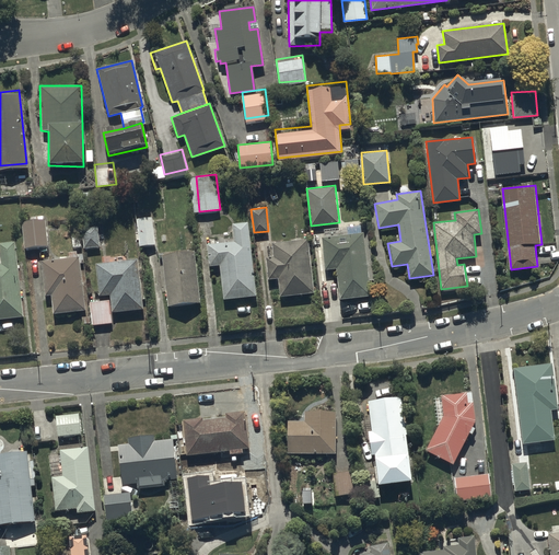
[(23,221),(26,247),(49,244),(46,217),(43,217),(42,214),(31,215),(32,220),(23,221)]
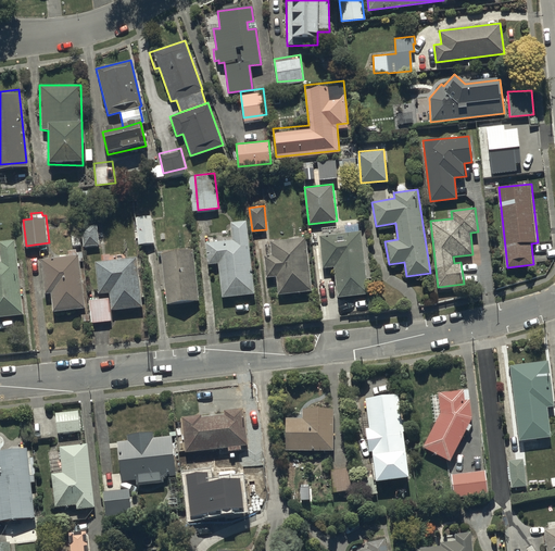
[(151,213),(135,215),(139,243),(155,241),(151,213)]
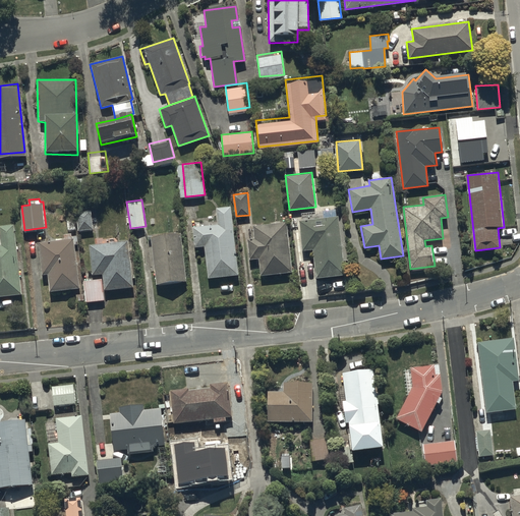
[(232,207),(217,208),(219,224),(192,227),(195,247),(205,246),(209,278),(239,275),(232,207)]
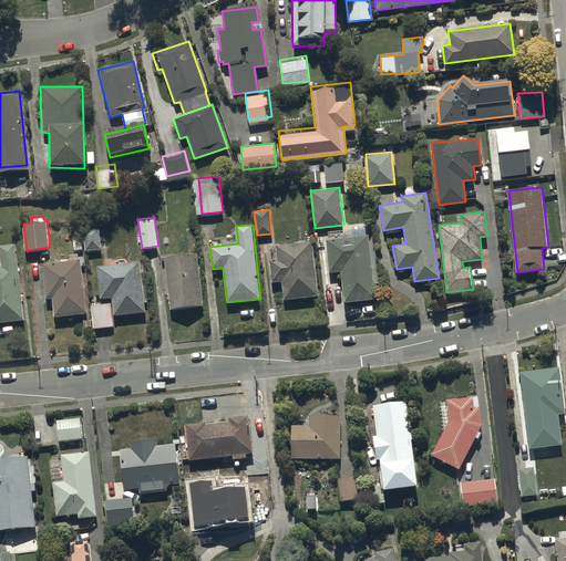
[(100,227),(83,228),(86,250),(102,249),(100,227)]
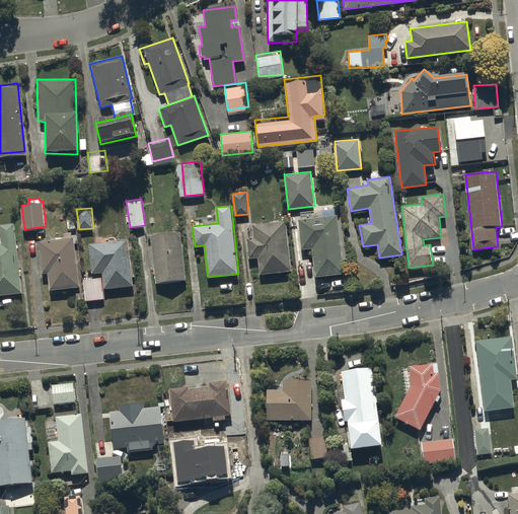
[(338,215),(298,219),(302,248),(311,247),(315,277),(344,273),(338,215)]
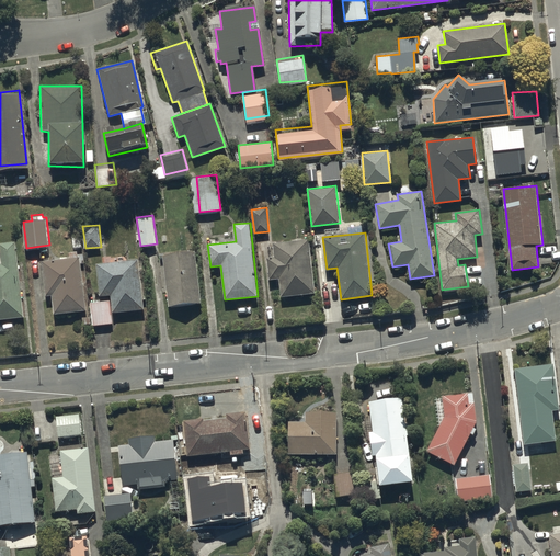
[(309,239),(273,242),(274,257),(267,258),(269,276),(278,275),(281,297),(315,293),(309,239)]
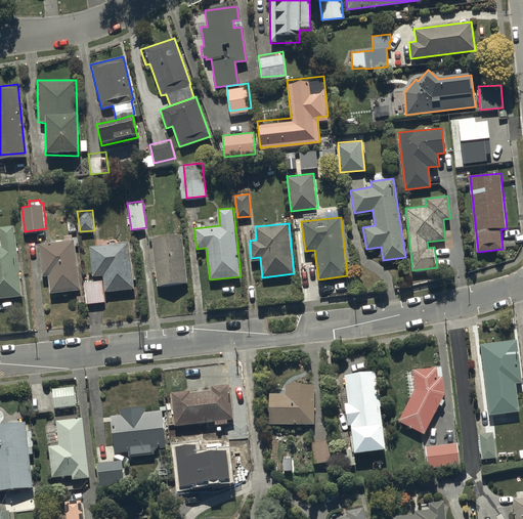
[(14,226),(0,228),(0,238),(1,247),(0,247),(0,299),(23,297),(14,226)]
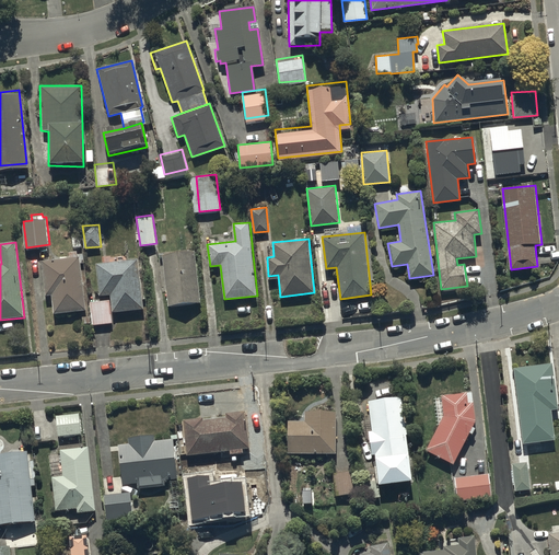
[(162,254),(169,305),(200,302),(195,250),(162,254)]
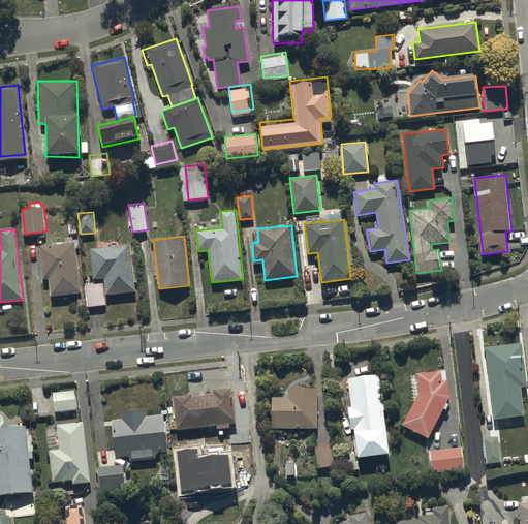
[(82,293),(75,242),(39,246),(43,280),(50,279),(52,297),(82,293)]
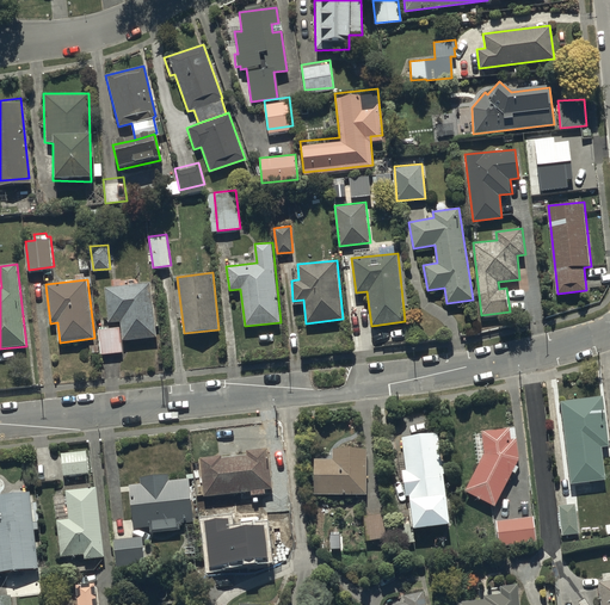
[(152,281),(105,286),(110,322),(122,321),(124,339),(158,335),(152,281)]
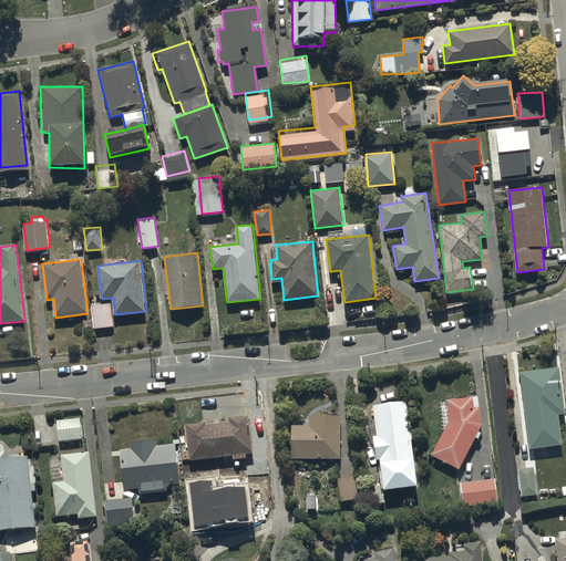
[(558,367),(520,372),(528,448),(538,447),(539,454),(557,452),(556,444),(561,443),(557,415),(564,414),(558,367)]
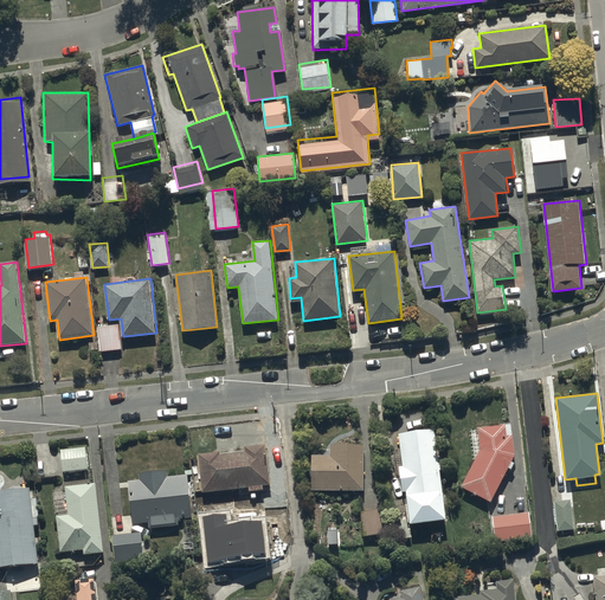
[(509,424),(477,427),(481,447),(461,486),(489,502),(514,456),(509,424)]
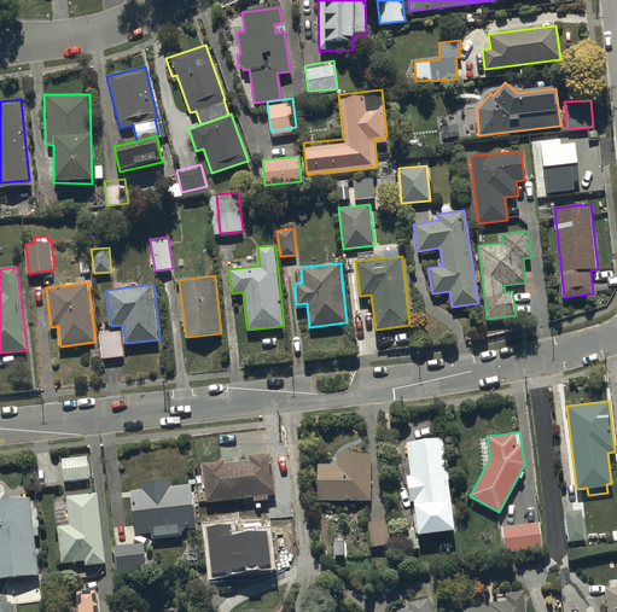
[(406,442),(407,459),(400,460),(402,483),(406,482),(408,502),(413,501),(414,508),(411,508),(413,528),(396,530),(399,549),(418,547),(417,537),(454,534),(448,479),(450,478),(449,461),(444,462),(442,437),(406,442)]
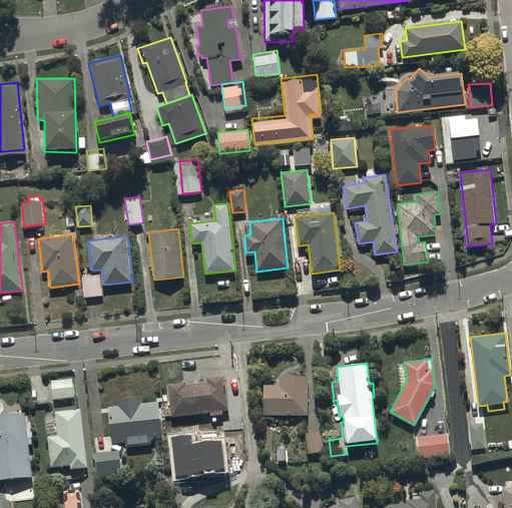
[(264,386),(264,414),(306,414),(306,376),(278,376),(278,386),(264,386)]
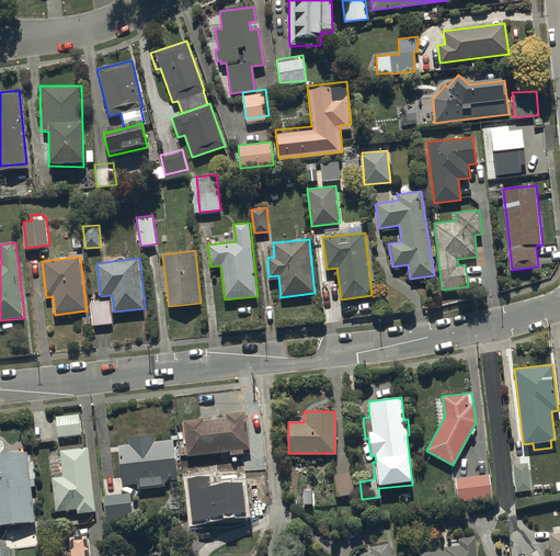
[(202,419),(183,420),(185,455),(229,452),(229,454),(230,454),(231,467),(243,466),(246,492),(266,490),(263,449),(249,450),(246,412),(226,413),(226,420),(203,421),(202,419)]
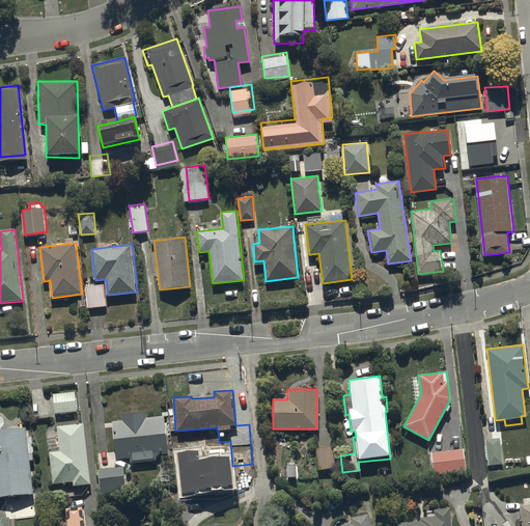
[(74,391),(52,393),(54,413),(76,411),(74,391)]
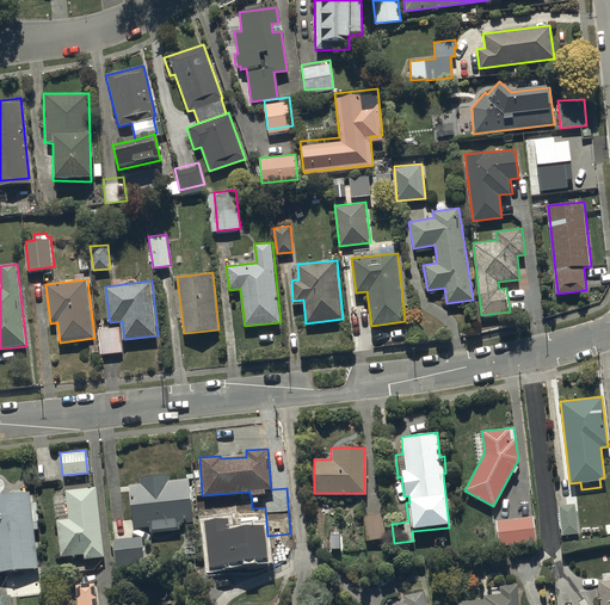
[(140,480),(129,480),(133,524),(149,523),(151,529),(180,525),(179,519),(193,518),(189,474),(168,476),(168,470),(139,473),(140,480)]
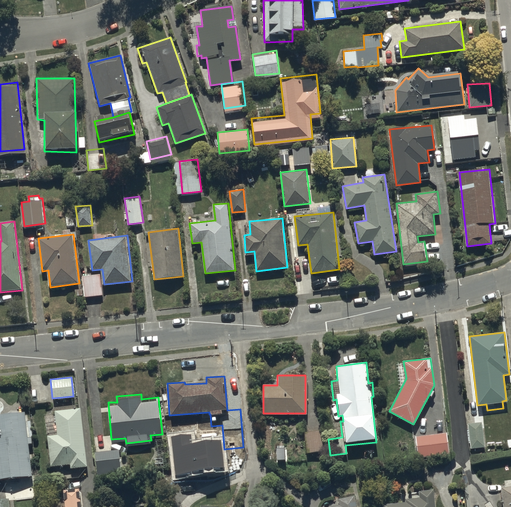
[(54,410),(56,434),(47,435),(50,465),(69,463),(70,468),(86,466),(80,408),(54,410)]
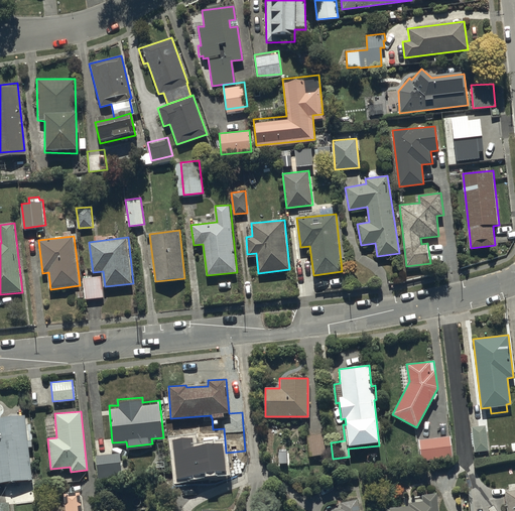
[(0,483),(30,480),(24,416),(0,418),(0,483)]
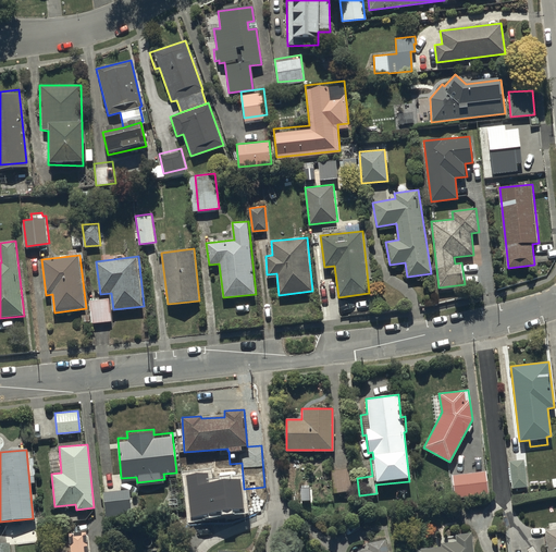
[(523,458),(508,461),(511,488),(527,486),(523,458)]
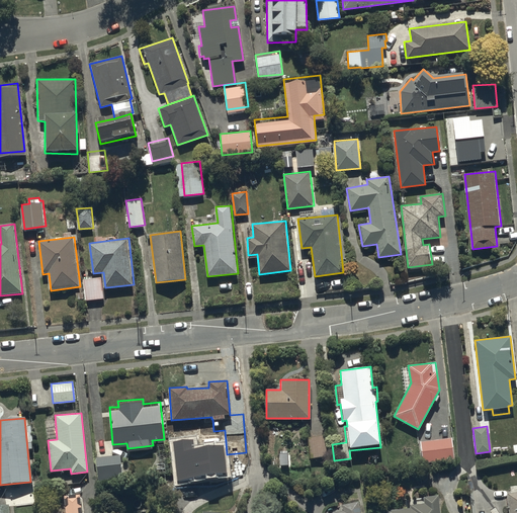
[(329,434),(308,436),(310,456),(330,455),(329,434)]
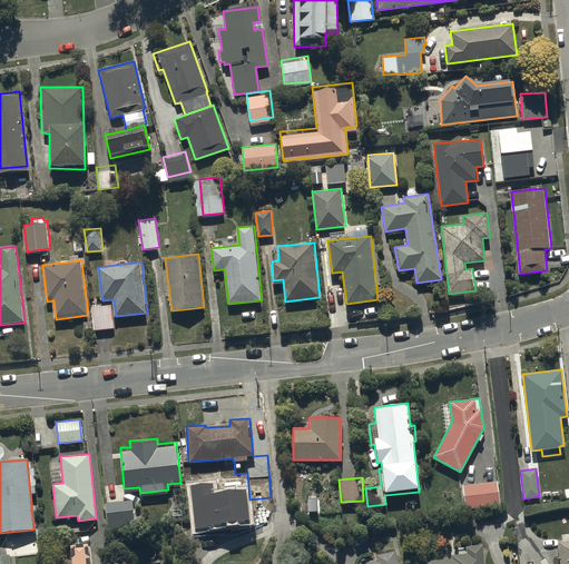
[(497,480),(462,484),(466,508),(499,504),(497,480)]
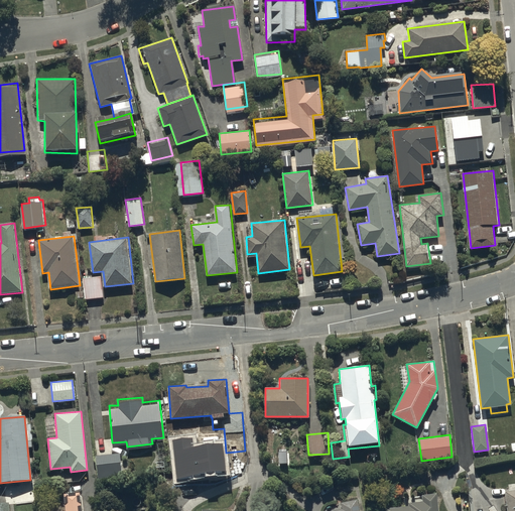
[(95,456),(97,477),(97,478),(121,476),(119,454),(95,456)]
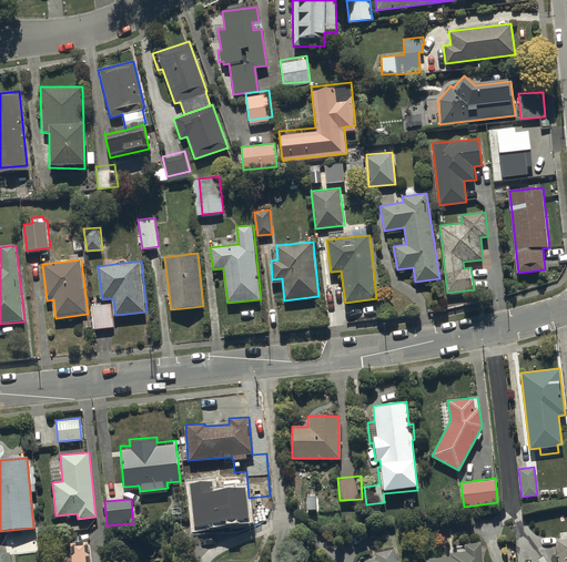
[(566,561),(566,539),(556,540),(557,561),(566,561)]
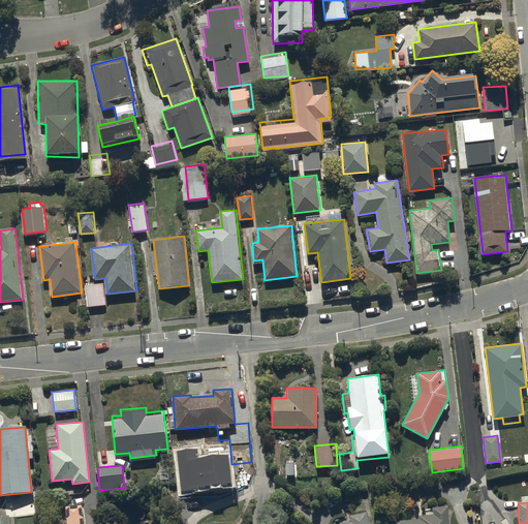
[(85,523),(85,517),(83,517),(82,506),(66,506),(65,523),(85,523)]
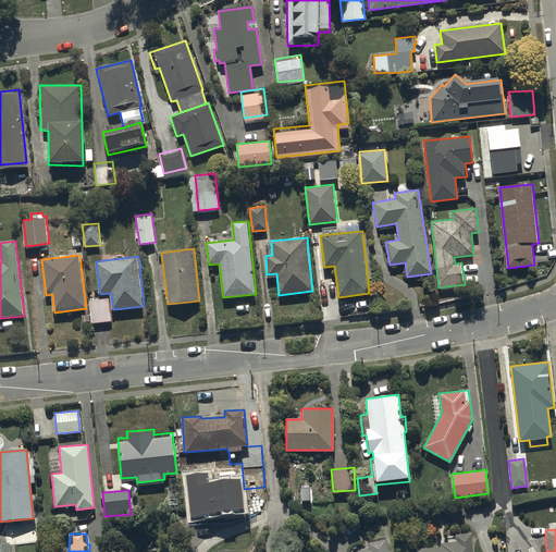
[(471,551),(471,534),(455,535),(456,542),(441,543),(441,547),(417,549),(416,551),(471,551)]
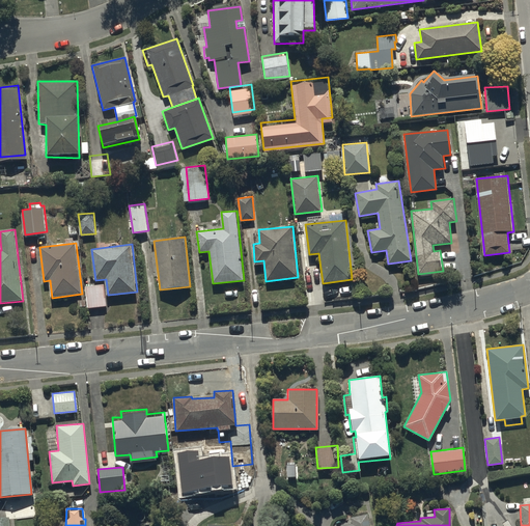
[(344,525),(369,525),(368,515),(350,518),(351,525),(344,525)]
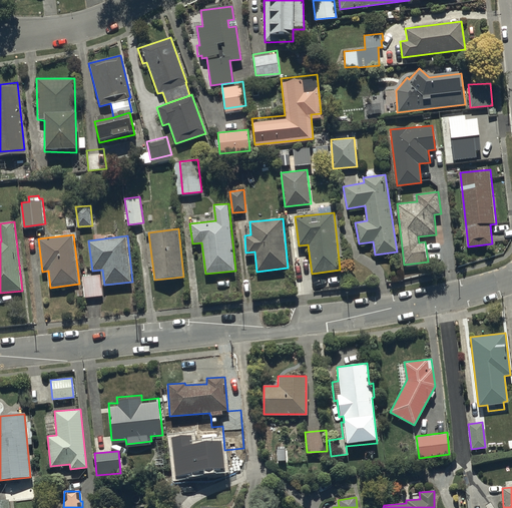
[(8,507),(8,498),(0,498),(0,507),(8,507)]
